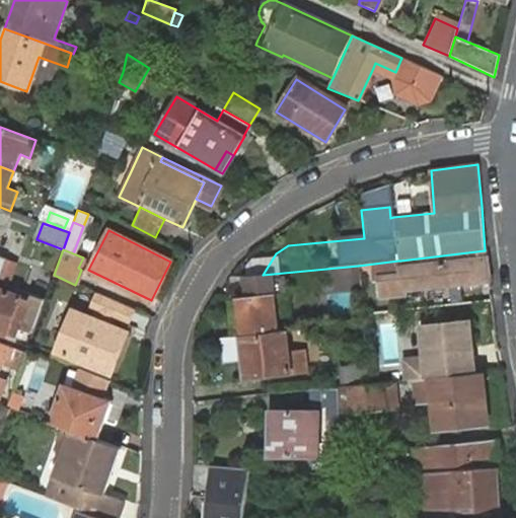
[(486,259),(485,250),(400,261),(401,268),(398,268),(399,275),(379,278),(380,297),(403,295),(403,291),(489,282),(486,259)]
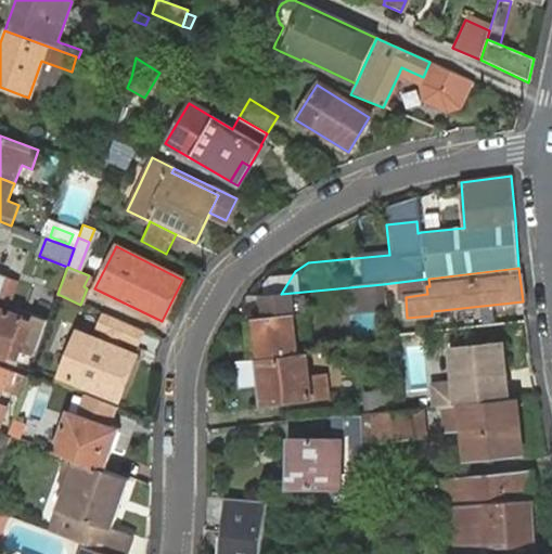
[(0,303),(11,307),(18,286),(4,281),(2,287),(0,286),(0,303)]
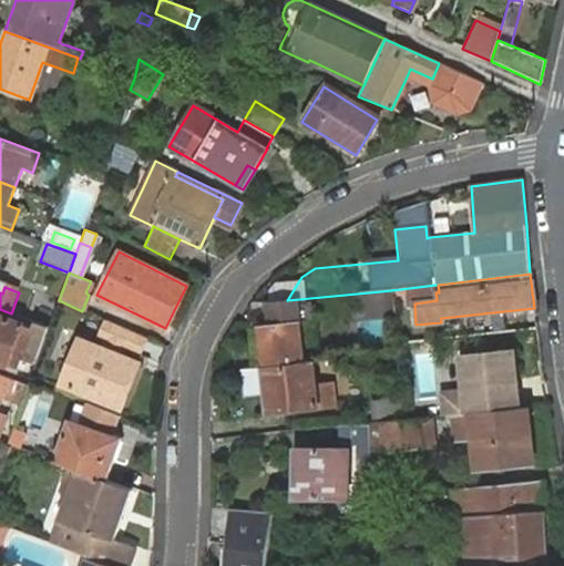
[(393,314),(391,290),(357,294),(359,318),(393,314)]
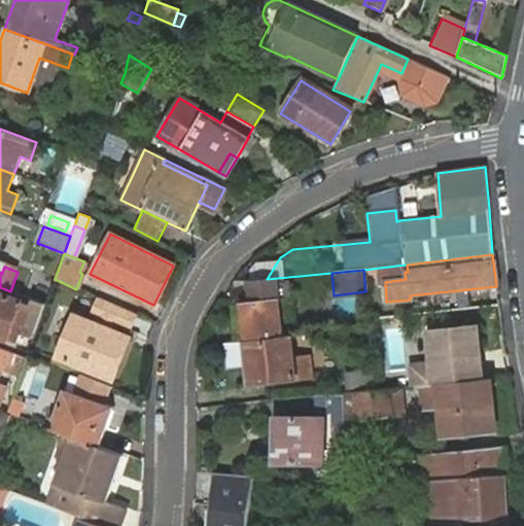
[(10,291),(16,293),(25,274),(18,272),(10,291)]
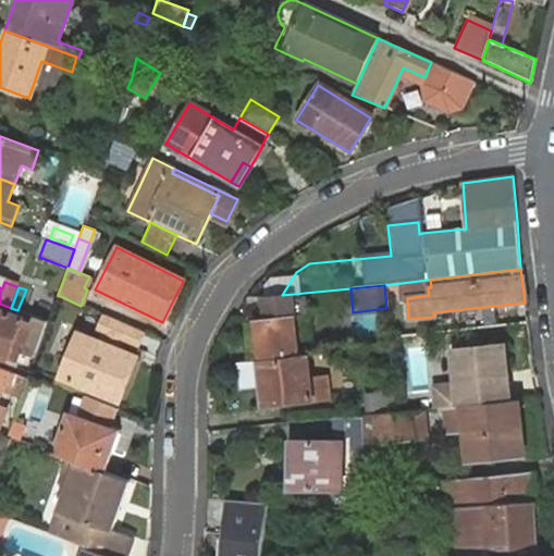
[(31,321),(33,316),(17,310),(11,308),(0,304),(0,310),(31,321)]
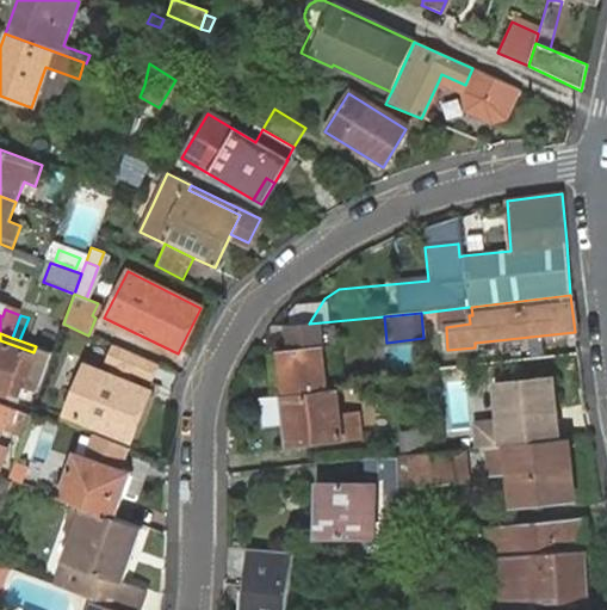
[(49,361),(51,352),(36,346),(33,352),(0,340),(0,390),(19,398),(24,384),(38,389),(49,361)]
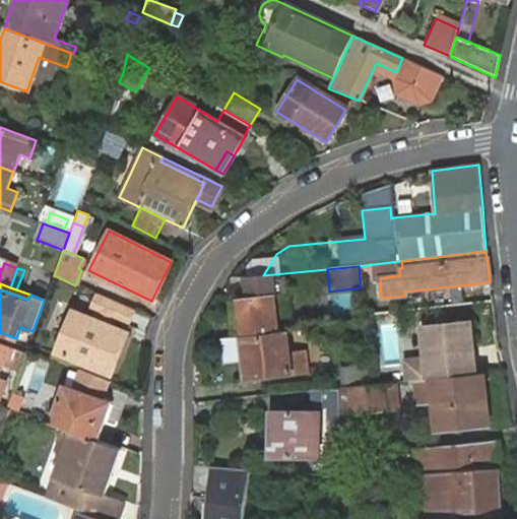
[(135,311),(102,297),(95,312),(129,326),(135,311)]
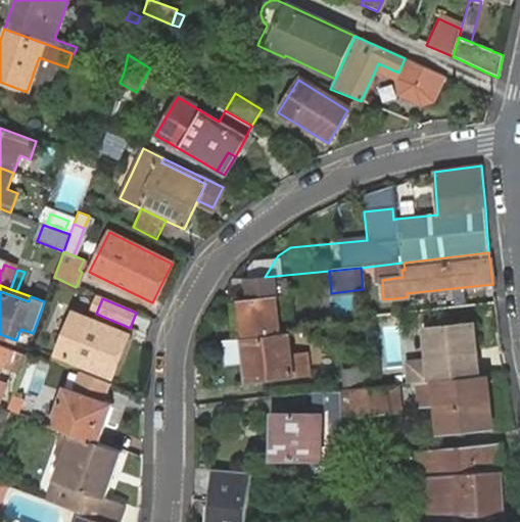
[(240,303),(243,339),(279,336),(275,299),(240,303)]
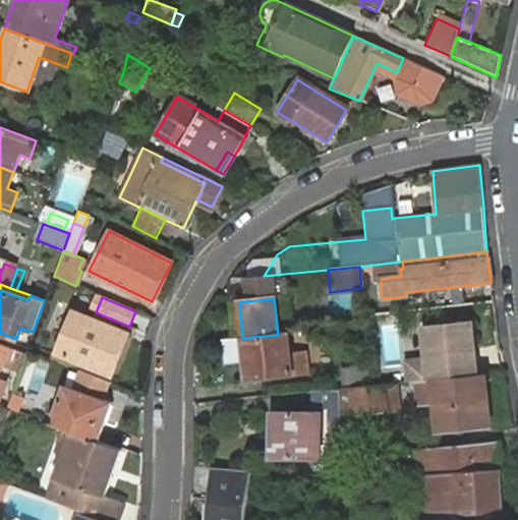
[(429,357),(405,359),(408,383),(416,383),(434,381),(485,376),(480,323),(426,328),(429,357)]
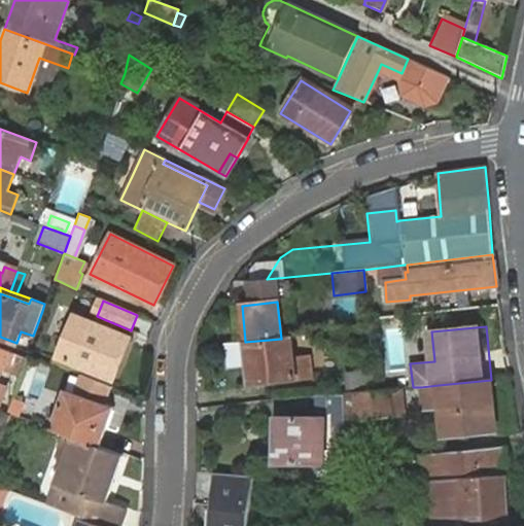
[(68,361),(112,379),(126,343),(90,328),(88,334),(80,330),(68,361)]
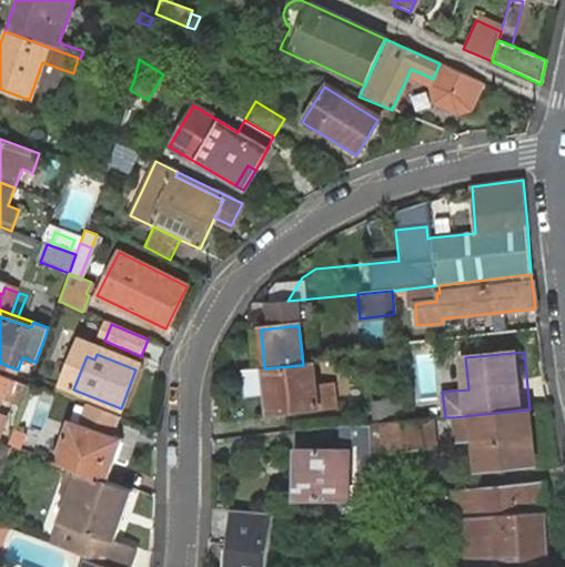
[(303,365),(264,368),(268,395),(273,394),(274,412),(315,408),(332,407),(331,387),(313,388),(311,364),(303,365)]
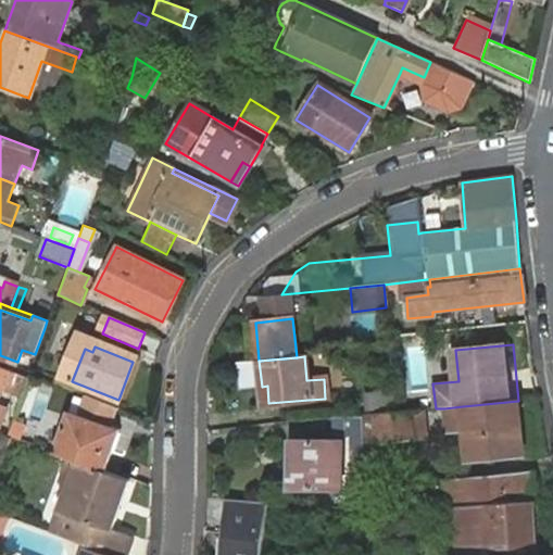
[(0,421),(4,408),(0,406),(0,386),(3,388),(5,382),(11,385),(15,374),(10,371),(0,367),(0,421)]
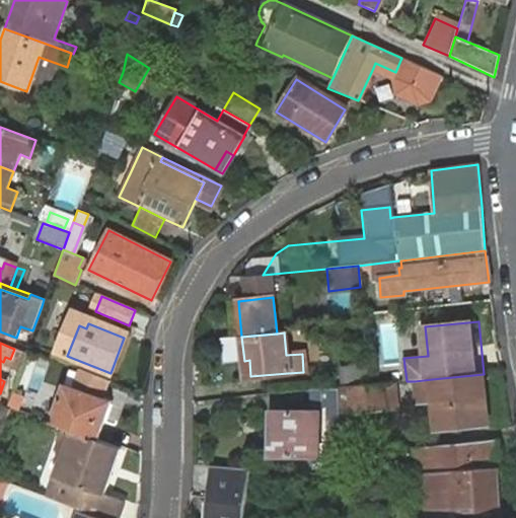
[(366,364),(339,367),(341,383),(368,381),(366,364)]
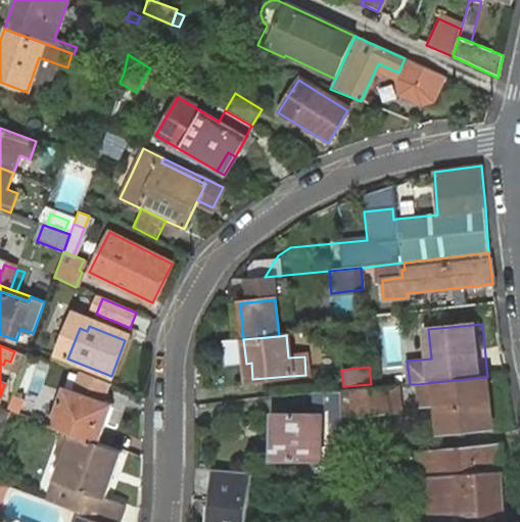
[(103,390),(105,381),(77,376),(75,384),(103,390)]
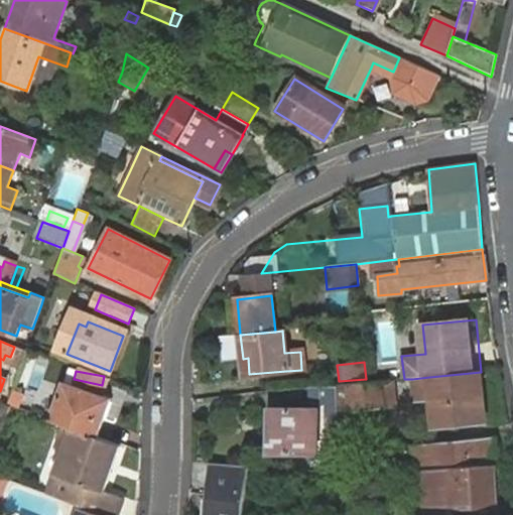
[(429,377),(412,379),(414,401),(431,399),(434,427),(485,421),(481,372),(429,377)]
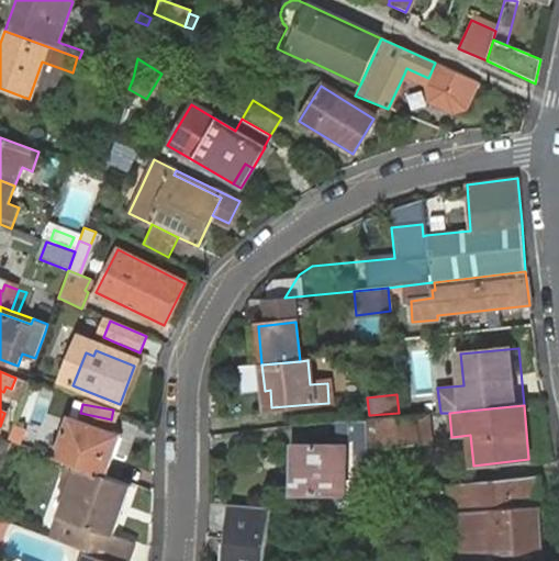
[(426,414),(415,415),(418,442),(429,441),(426,414)]
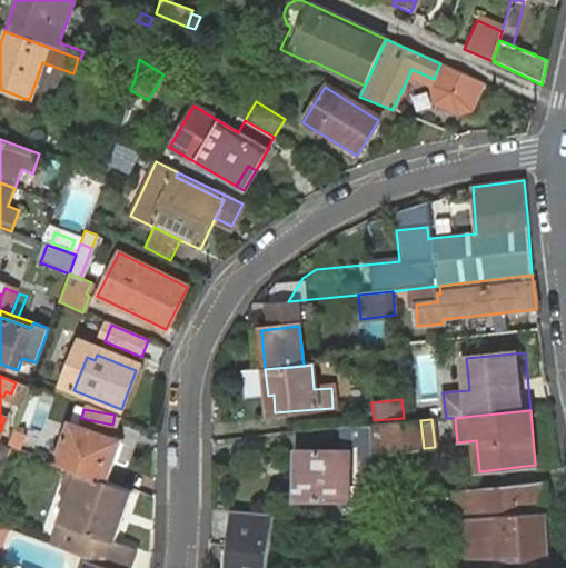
[(424,448),(420,420),(370,426),(370,427),(371,467),(408,462),(407,449),(424,448)]
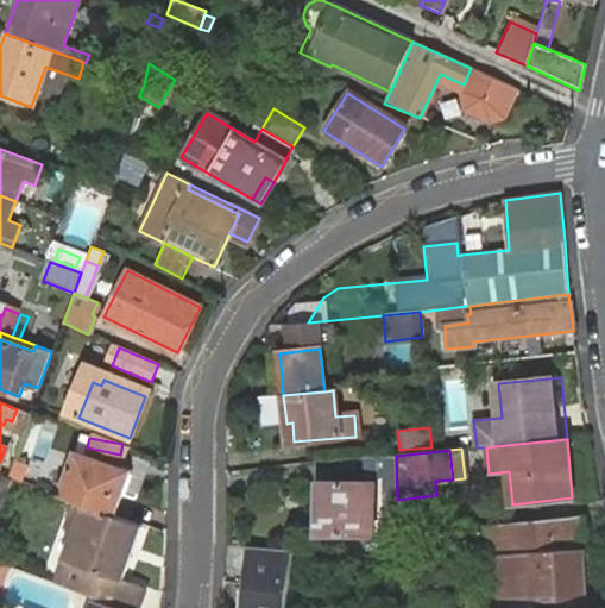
[(74,451),(58,495),(75,501),(115,515),(131,471),(74,451)]
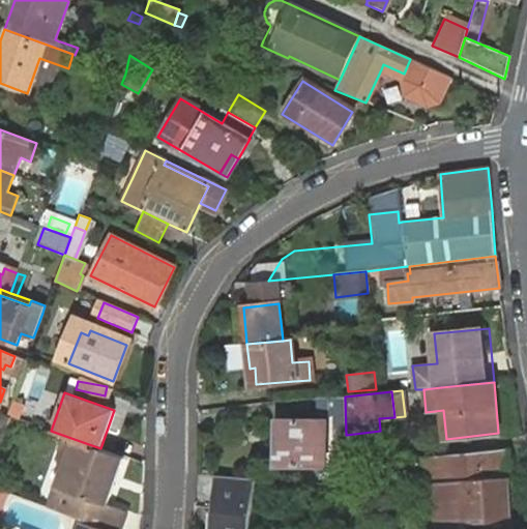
[(346,435),(345,398),(317,399),(317,416),(333,416),(334,449),(347,449),(346,435)]
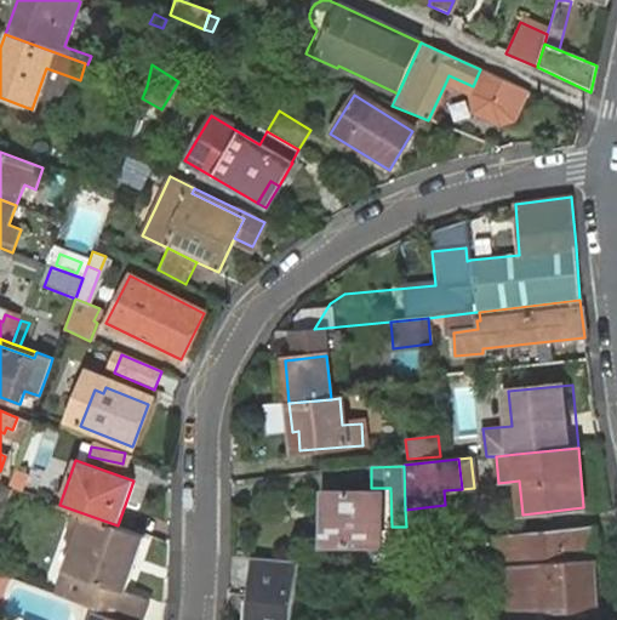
[(26,475),(13,470),(7,488),(11,489),(21,491),(26,475)]
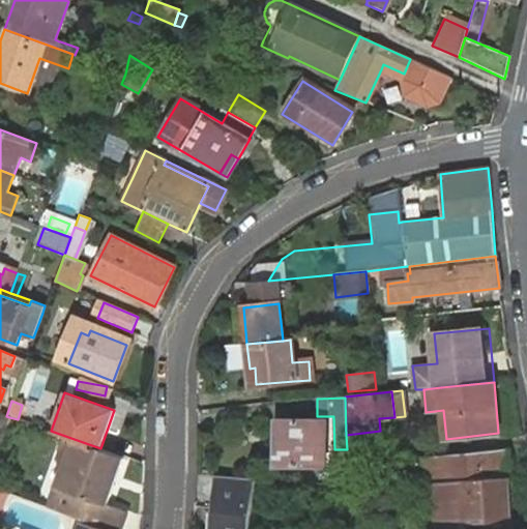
[(6,416),(0,413),(0,440),(9,417),(6,416)]
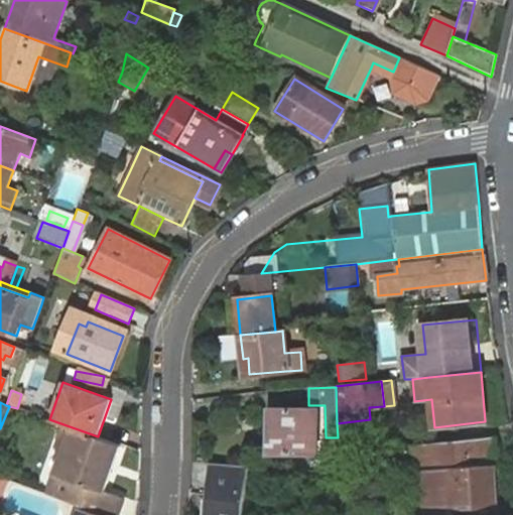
[(268,454),(314,456),(316,409),(269,409),(268,454)]
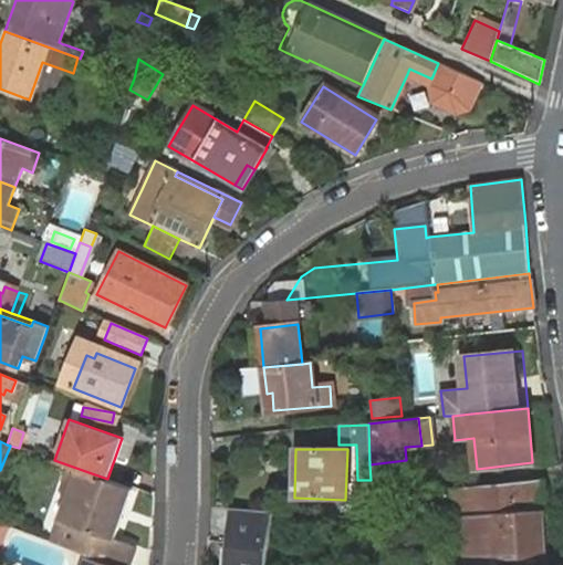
[(107,479),(70,466),(61,490),(64,501),(49,543),(87,556),(110,564),(120,564),(128,544),(112,537),(131,488),(107,479)]
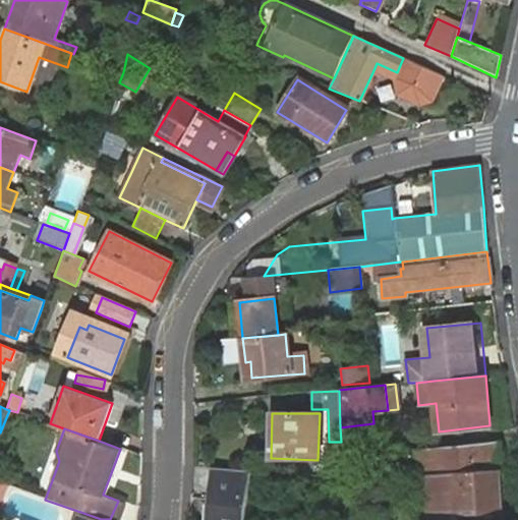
[(406,466),(407,475),(430,474),(451,472),(500,470),(498,446),(405,454),(406,466)]
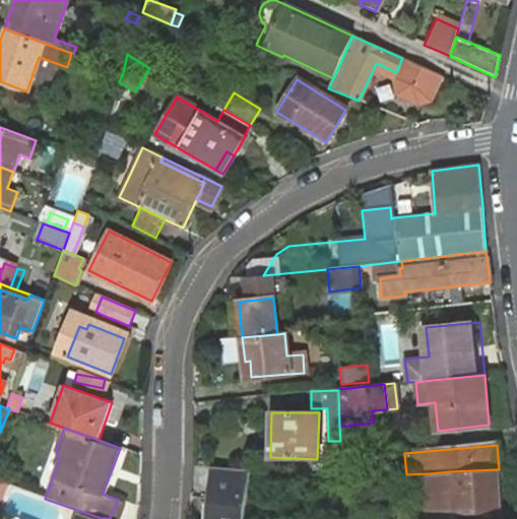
[(357,463),(341,464),(341,475),(358,475),(357,463)]
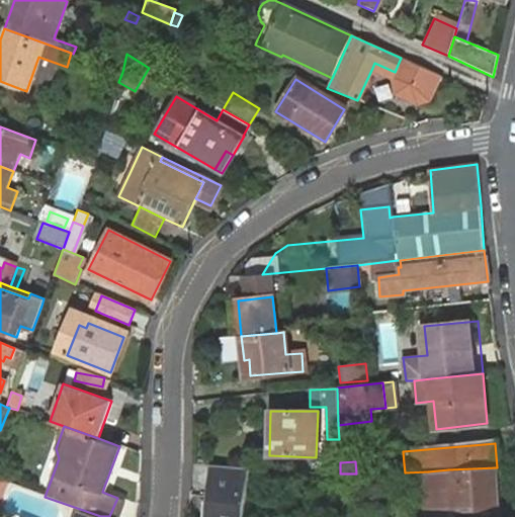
[(393,464),(394,474),(405,472),(404,463),(393,464)]
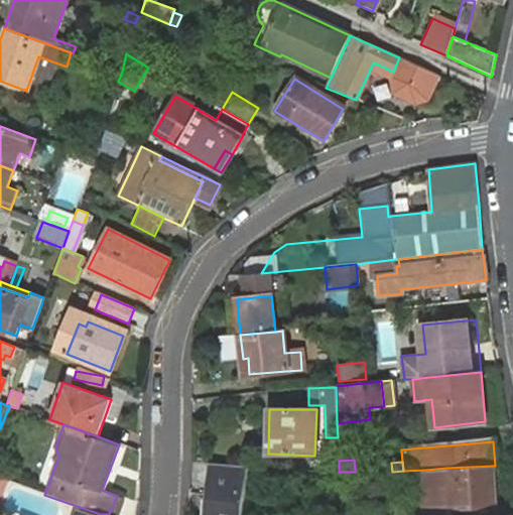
[(239,514),(247,468),(210,464),(207,514),(239,514)]
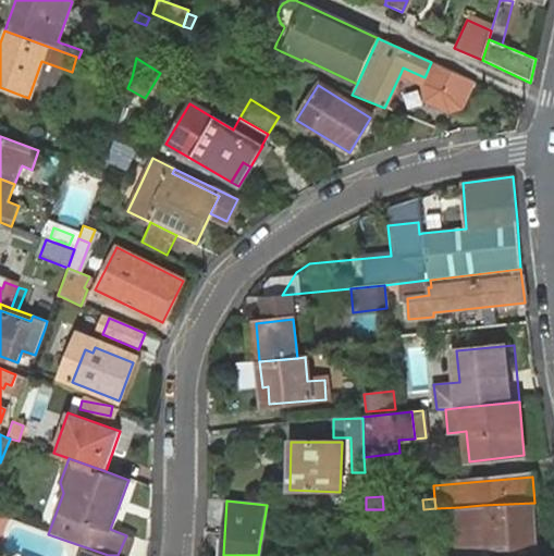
[(482,505),(460,507),(464,551),(485,550),(538,546),(534,503),(482,505)]
